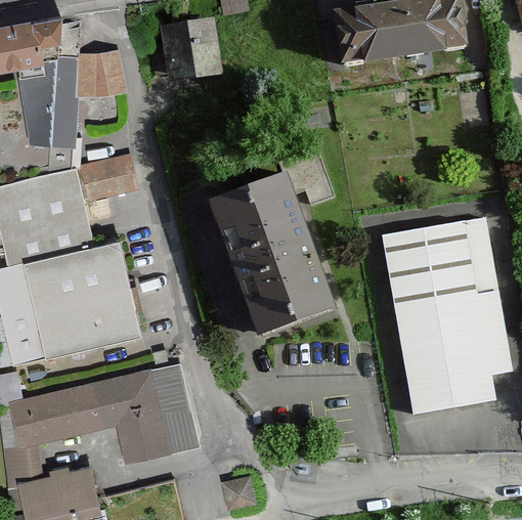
[(220,0),(222,15),(249,12),(247,0),(220,0)]
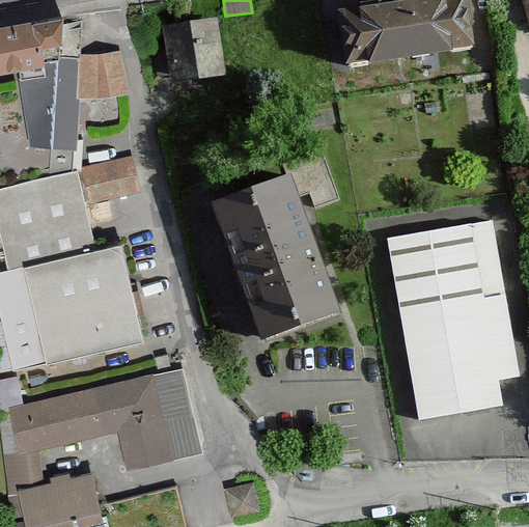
[(339,11),(346,67),(370,64),(370,62),(457,51),(458,55),(476,53),(469,0),(388,0),(389,5),(339,11)]
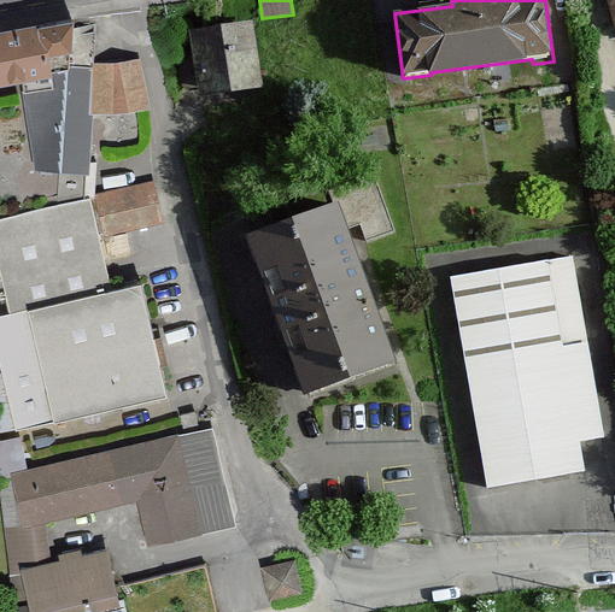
[(59,171),(58,204),(89,196),(93,109),(151,106),(140,60),(72,65),(70,18),(0,28),(0,76),(21,74),(35,171),(59,171)]
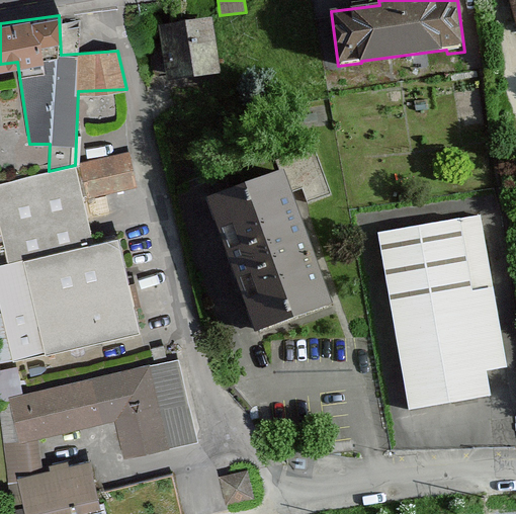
[(212,19),(158,23),(161,52),(151,53),(153,74),(164,74),(164,79),(218,75),(212,19)]
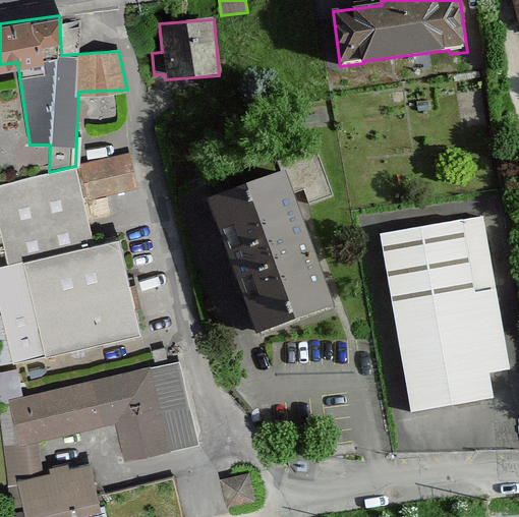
[(287,173),(211,202),(261,334),(336,306),(297,202),(307,197),(310,206),(334,197),(315,148),(282,160),(287,173)]
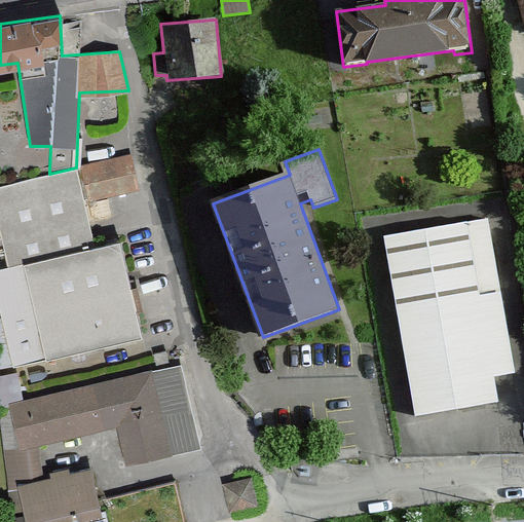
[(49,174),(0,185),(0,230),(8,265),(0,267),(0,307),(2,317),(0,317),(0,367),(14,364),(14,366),(142,336),(119,238),(95,244),(84,201),(139,188),(131,154),(76,168),(49,174)]
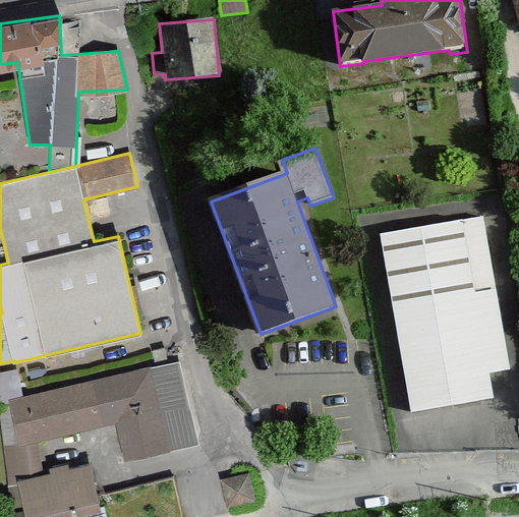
[(483,217),(380,234),(410,412),(493,398),(475,292),(496,289),(483,217)]
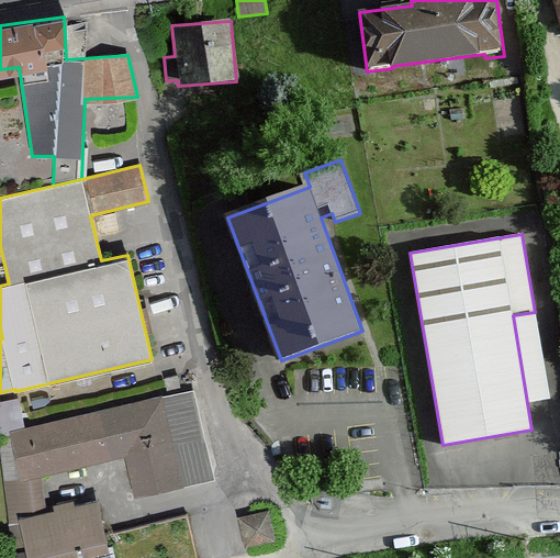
[(160,394),(0,433),(6,480),(41,473),(125,457),(134,495),(214,479),(193,392),(161,399),(160,394)]
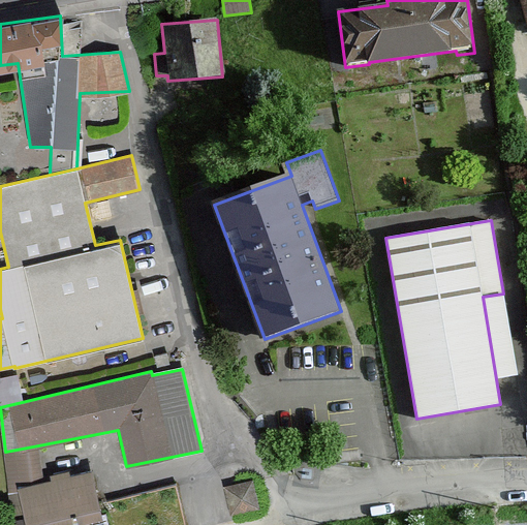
[(38,445),(5,452),(12,524),(37,524),(72,518),(73,524),(101,524),(92,474),(42,485),(38,445)]
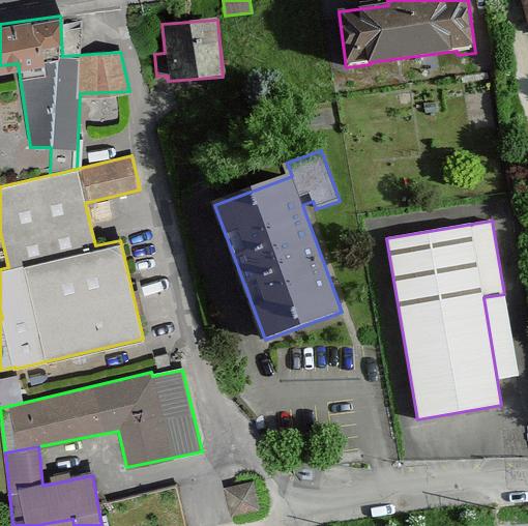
[(254,480),(226,486),(230,515),(259,509),(254,480)]
